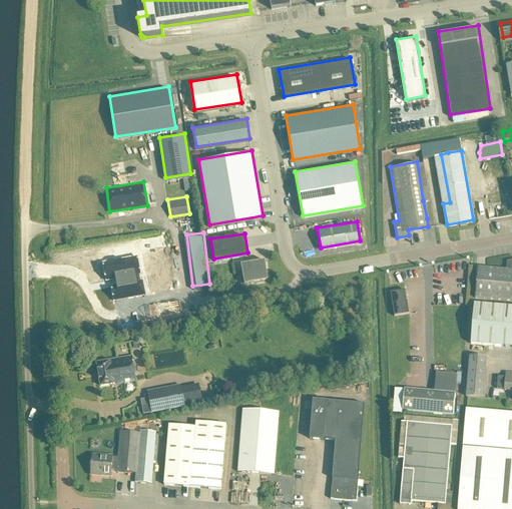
[(105,262),(103,262),(106,279),(113,277),(114,285),(112,285),(114,299),(144,293),(141,280),(139,280),(137,273),(139,272),(138,265),(136,256),(112,260),(111,259),(106,260),(105,262)]
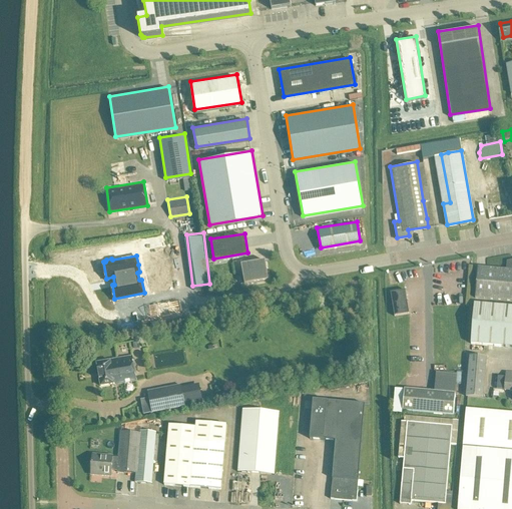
[(268,278),(265,258),(240,262),(243,281),(268,278)]
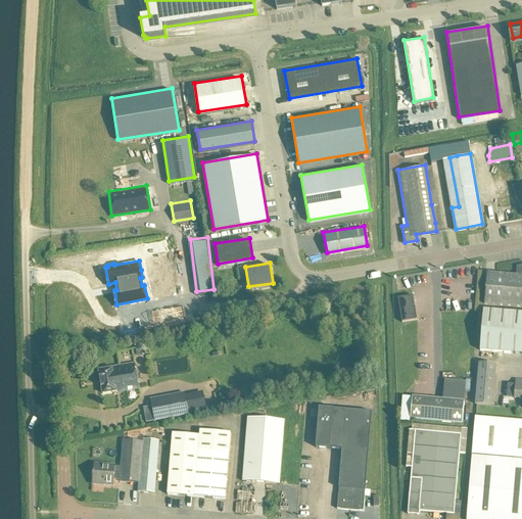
[(521,273),(516,273),(487,270),(484,299),(521,303),(521,273)]
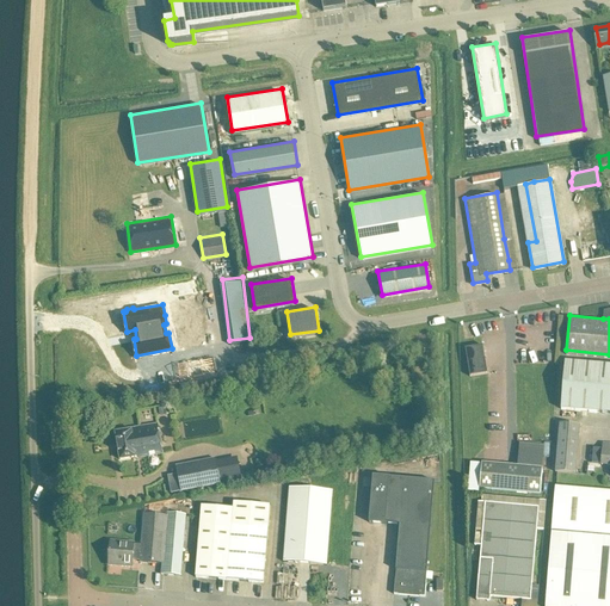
[(469,372),(487,370),(482,341),(464,344),(469,372)]
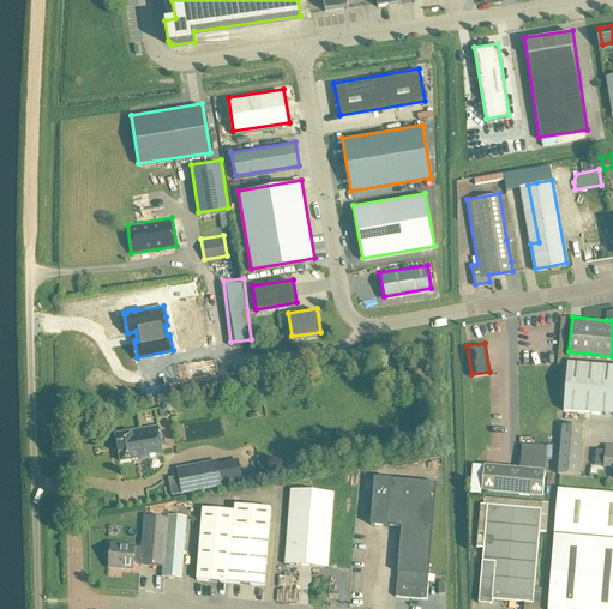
[(212,357),(178,365),(181,384),(217,377),(212,357)]
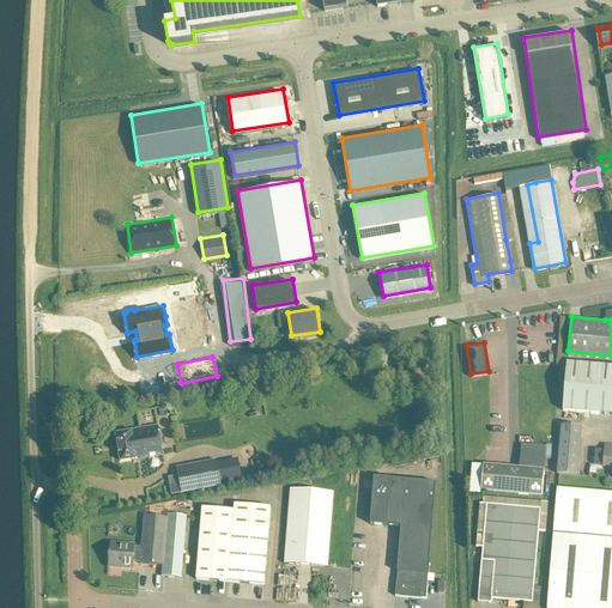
[(611,363),(567,359),(565,375),(562,407),(611,411),(611,363)]
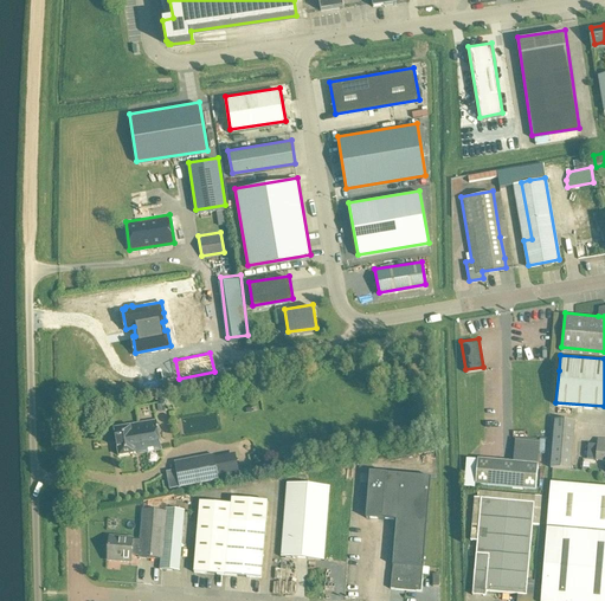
[(136,453),(163,447),(159,419),(129,424),(130,425),(115,427),(120,454),(135,452),(136,453)]
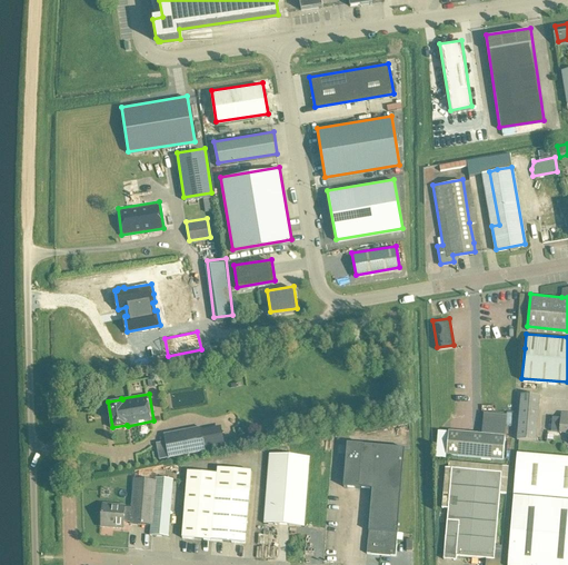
[(538,395),(520,394),(516,439),(535,440),(538,395)]
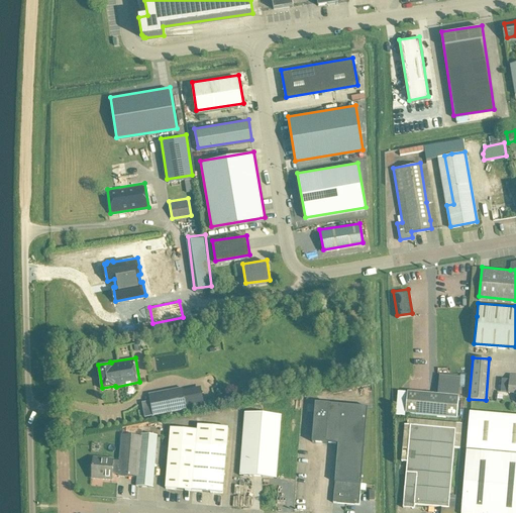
[(507,389),(509,377),(501,376),(500,388),(507,389)]
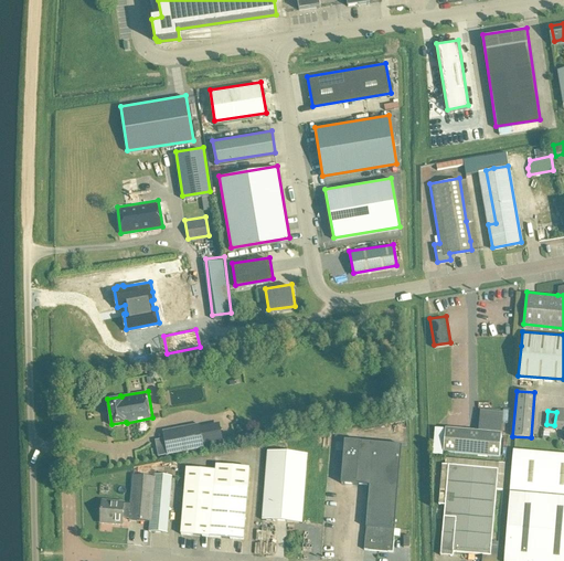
[(198,421),(162,427),(167,452),(203,445),(198,421)]
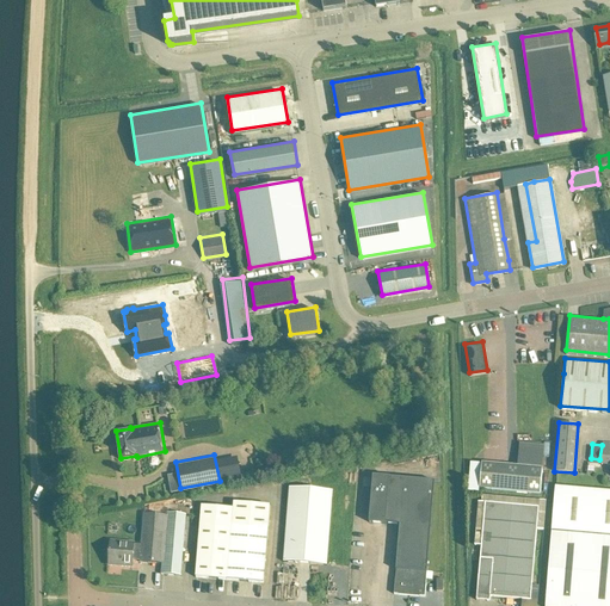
[(470,461),(467,489),(478,490),(480,461),(470,461)]
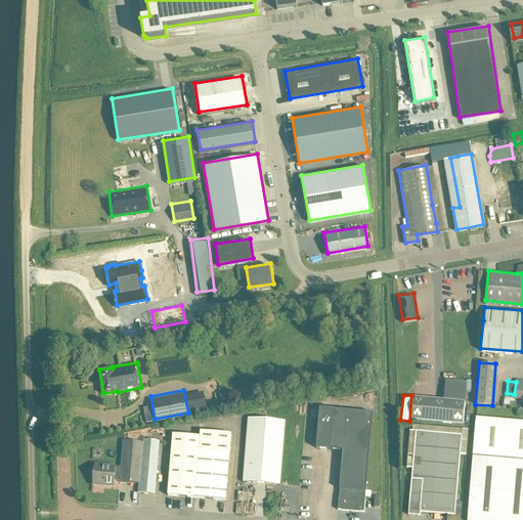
[(463,420),(464,399),(412,395),(409,416),(463,420)]
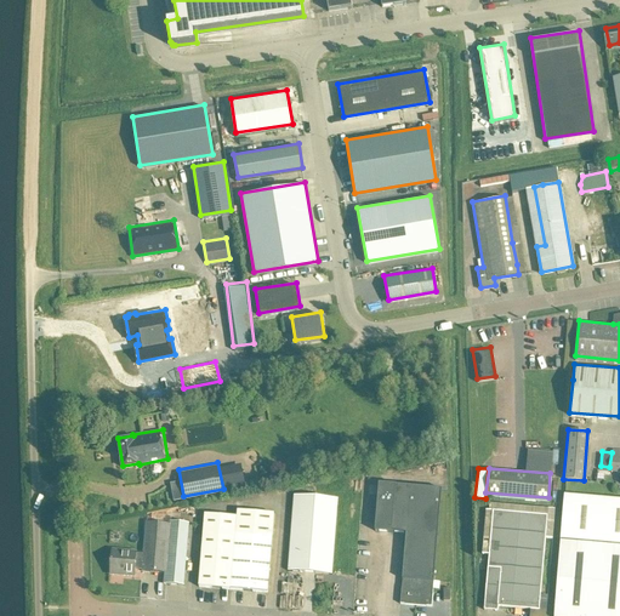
[(376,529),(407,531),(403,576),(402,576),(399,603),(431,605),(439,488),(380,483),(376,529)]
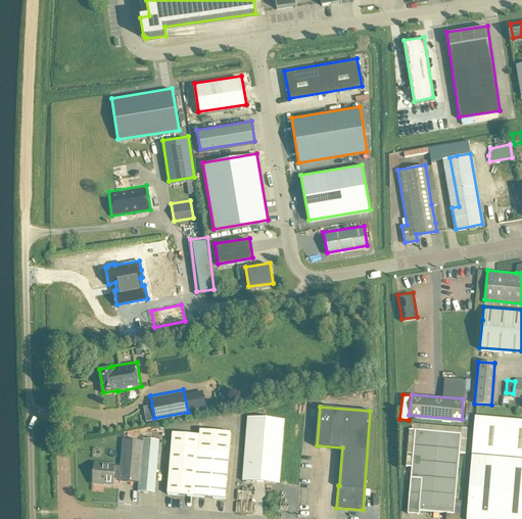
[(521,454),(521,417),(475,414),(472,450),(521,454)]
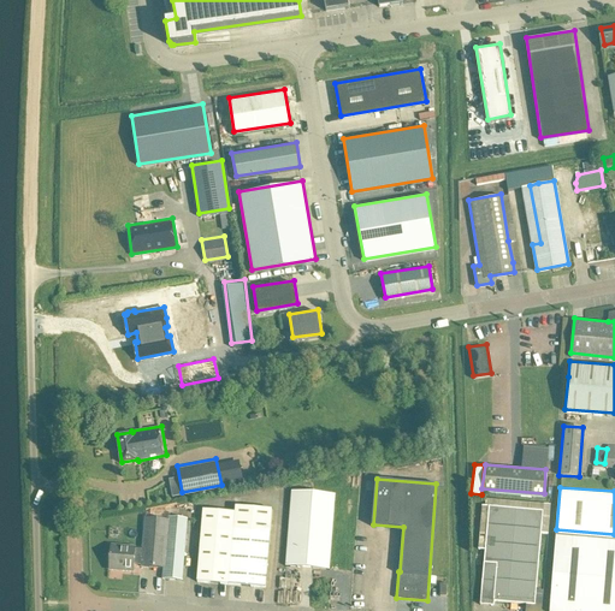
[(333,493),(291,491),(285,565),(327,568),(333,493)]
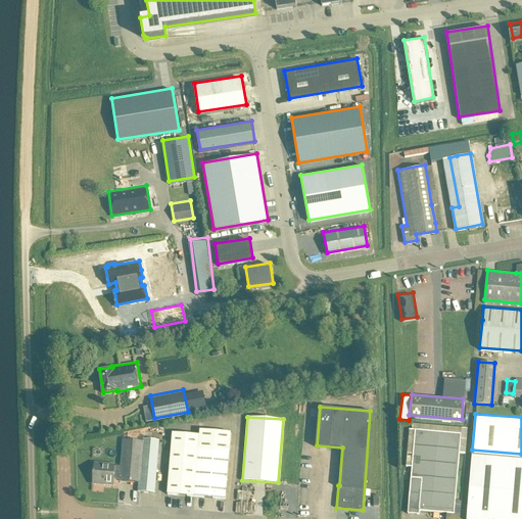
[(419,509),(432,510),(445,512),(444,518),(459,518),(460,500),(457,500),(454,500),(457,464),(458,451),(465,451),(466,426),(459,425),(457,425),(439,424),(412,422),(411,429),(408,429),(405,464),(406,464),(411,465),(409,489),(409,496),(407,511),(419,512),(419,509)]
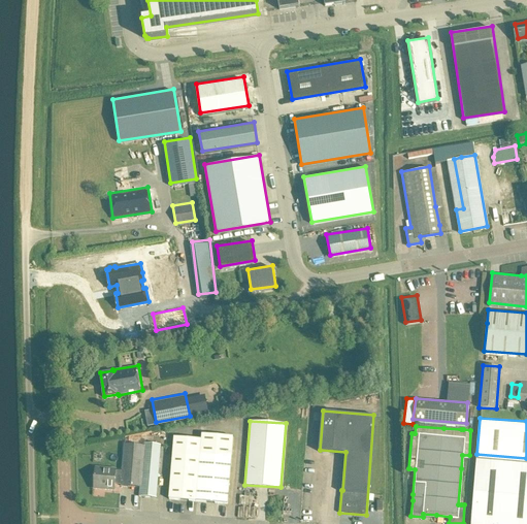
[(227,502),(231,456),(232,435),(201,433),(200,438),(196,500),(227,502)]
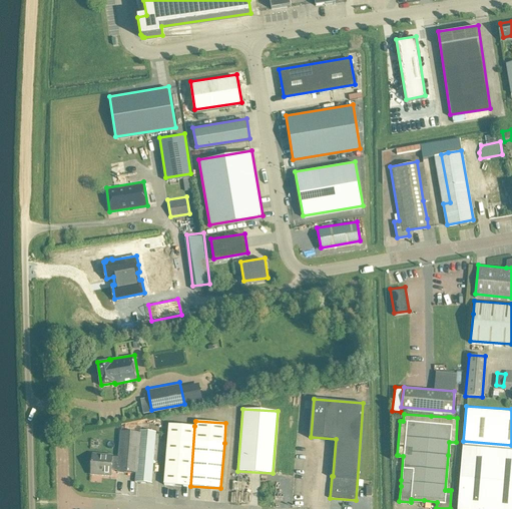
[(140,424),(130,423),(121,423),(120,431),(118,456),(112,456),(112,455),(91,453),(90,471),(99,472),(99,474),(110,475),(111,466),(117,467),(117,471),(135,472),(134,481),(150,482),(154,431),(139,430),(140,424)]
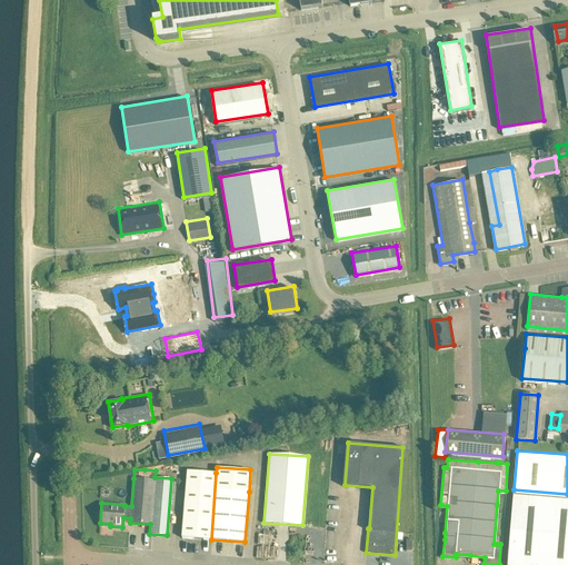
[(211,539),(216,473),(187,471),(181,537),(211,539)]
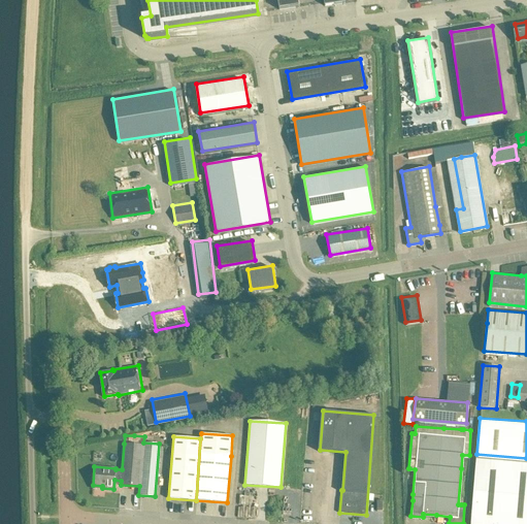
[(470,523),(526,523),(526,458),(476,454),(470,523)]
